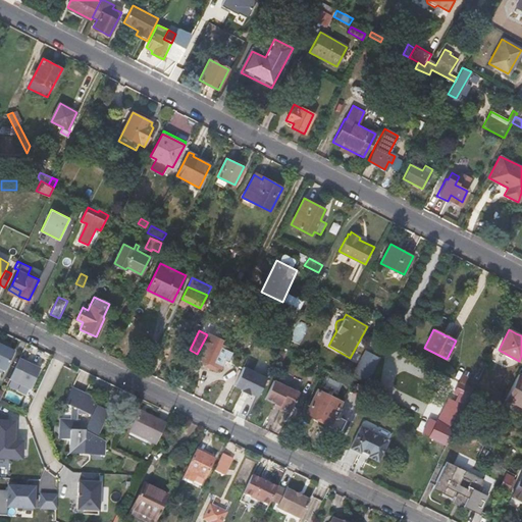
[(207,334),(197,354),(196,356),(220,368),(229,348),(219,344),(221,340),(208,332),(207,334)]
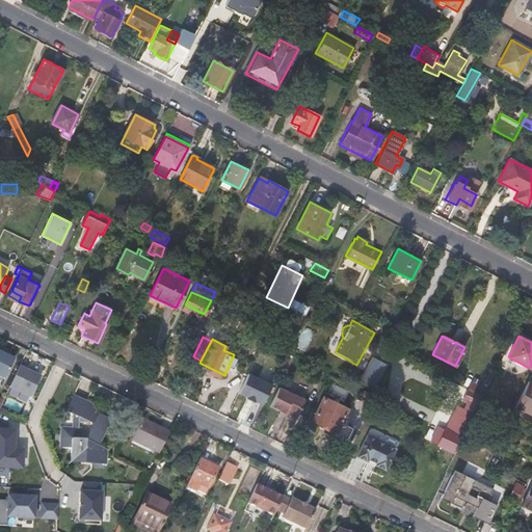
[(0,376),(4,379),(14,358),(0,352),(0,376)]
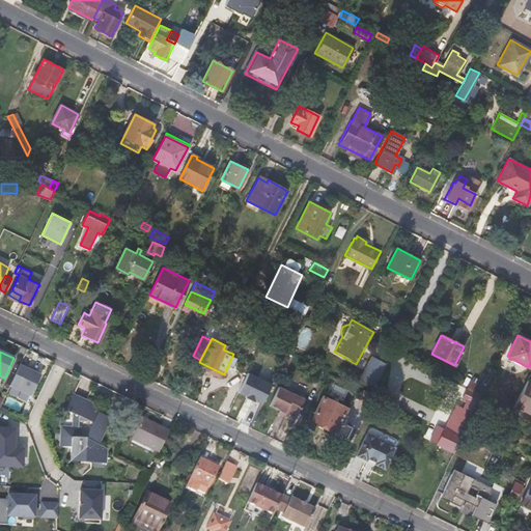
[(386,363),(371,355),(361,374),(376,382),(386,363)]
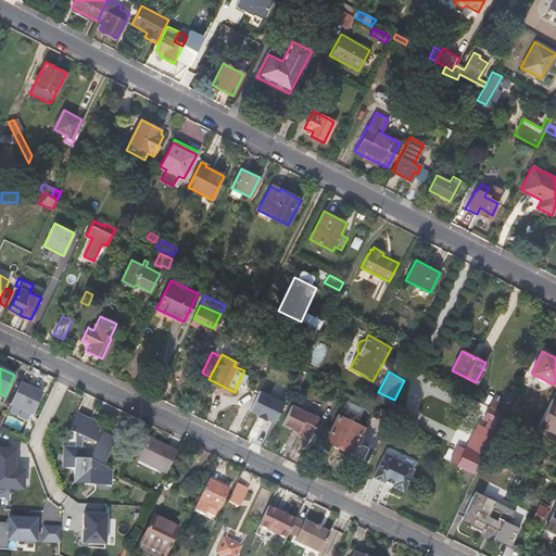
[(10,404),(33,415),(42,394),(20,383),(10,404)]
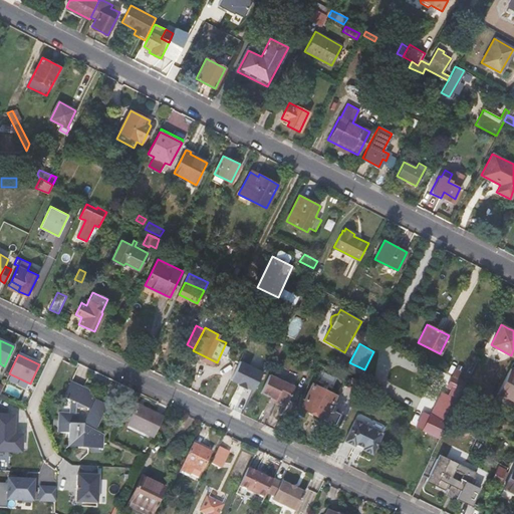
[(253,390),(263,370),(240,359),(231,378),(238,382),(238,383),(246,388),(246,387),(253,390)]
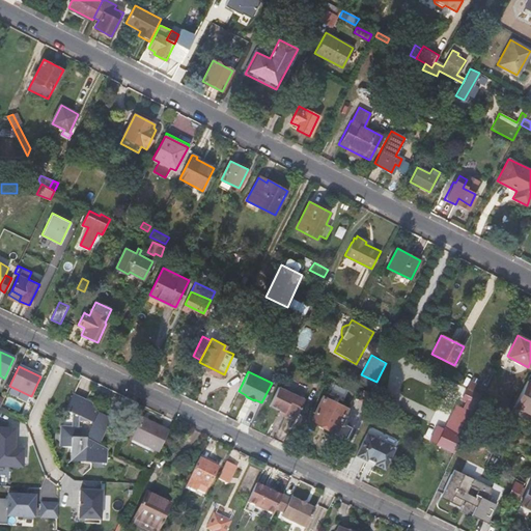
[(530,382),(528,381),(514,404),(530,413),(530,382)]
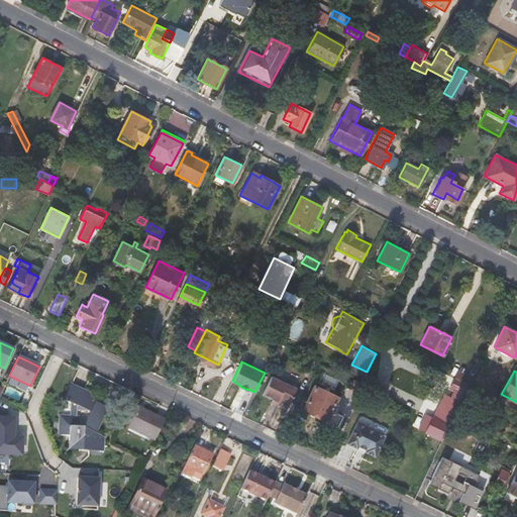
[(322,374),(319,384),(336,388),(339,379),(322,374)]
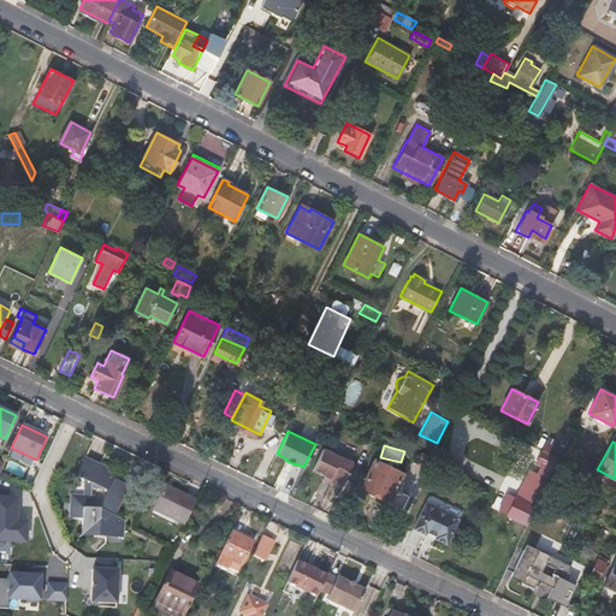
[(353,462),(323,448),(313,469),(330,478),(330,481),(338,486),(342,484),(353,462)]
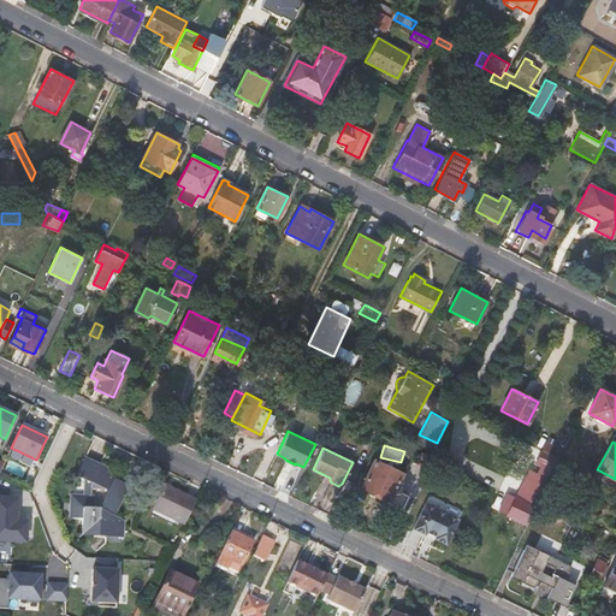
[(505,515),(527,525),(549,478),(555,466),(558,460),(542,451),(535,462),(542,465),(523,499),(515,496),(505,515)]
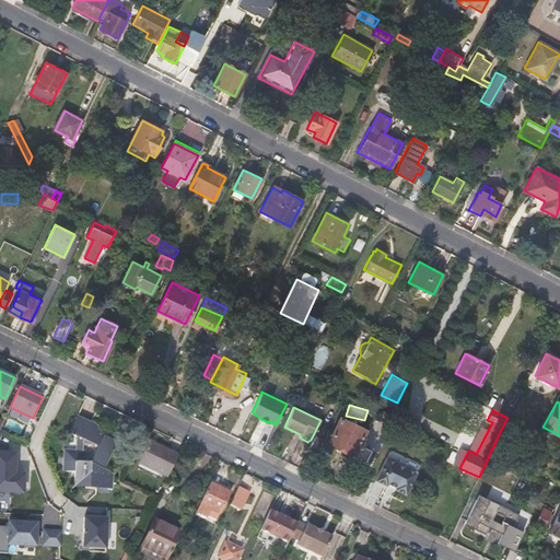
[(396,418),(383,412),(376,426),(389,431),(392,426),(396,418)]
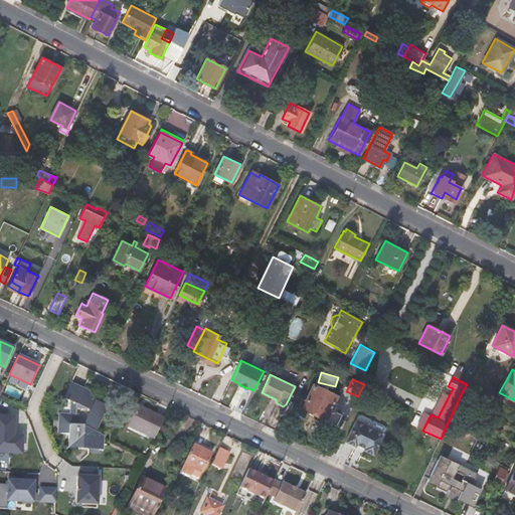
[(88,390),(71,382),(63,397),(69,400),(68,416),(61,415),(60,434),(68,435),(68,439),(70,439),(69,445),(101,447),(102,434),(92,433),(105,405),(86,395),(88,390)]
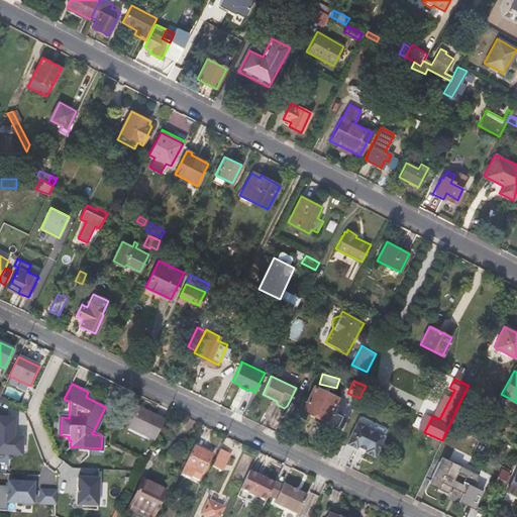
[(338,397),(313,386),(303,407),(327,419),(338,397)]
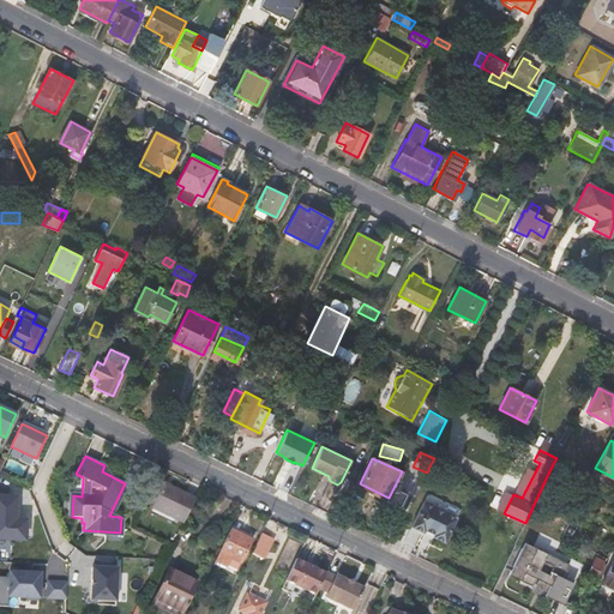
[(8,461),(6,469),(22,473),(24,464),(8,461)]
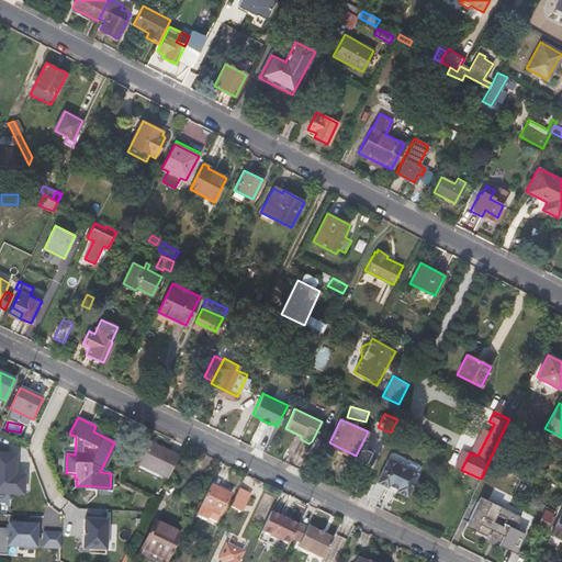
[(519,445),(525,434),(506,425),(501,436),(519,445)]
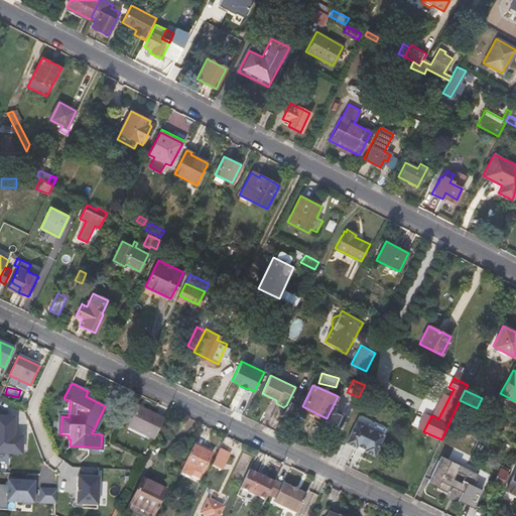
[(163,418),(137,405),(127,426),(128,427),(126,431),(142,439),(144,434),(153,438),(163,418)]
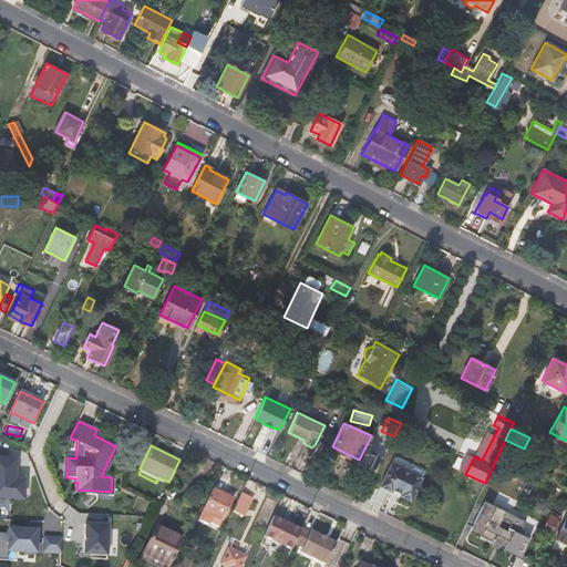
[(0,452),(0,497),(22,498),(23,482),(13,481),(8,481),(8,473),(13,473),(14,460),(6,460),(7,453),(0,452)]
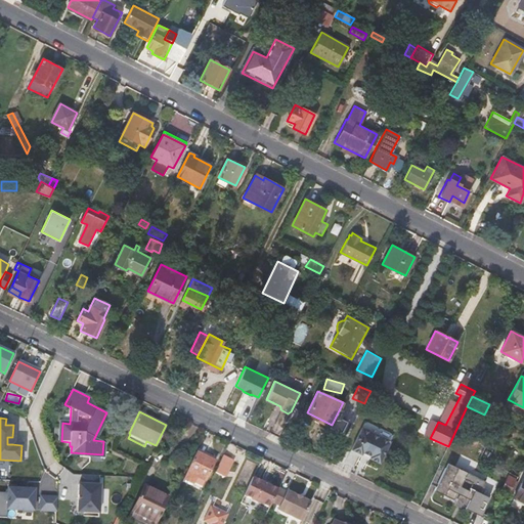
[(374,430),(370,431),(361,427),(351,449),(379,463),(390,441),(381,436),(380,433),(379,433),(374,430)]
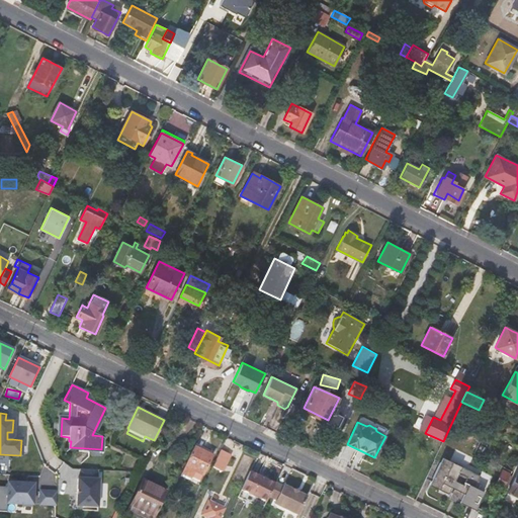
[(194,446),(182,472),(200,482),(213,455),(194,446)]
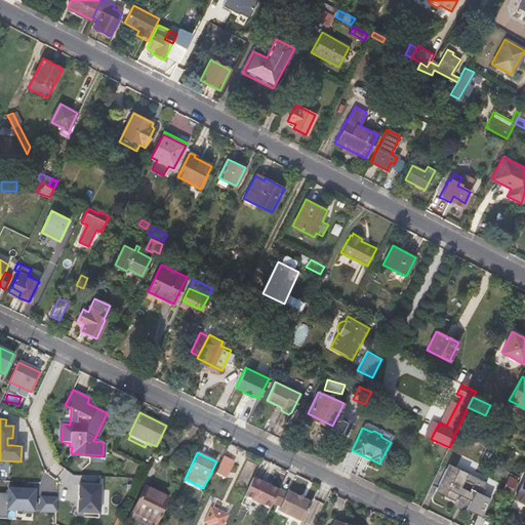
[(232,458),(225,454),(217,469),(225,473),(232,458)]
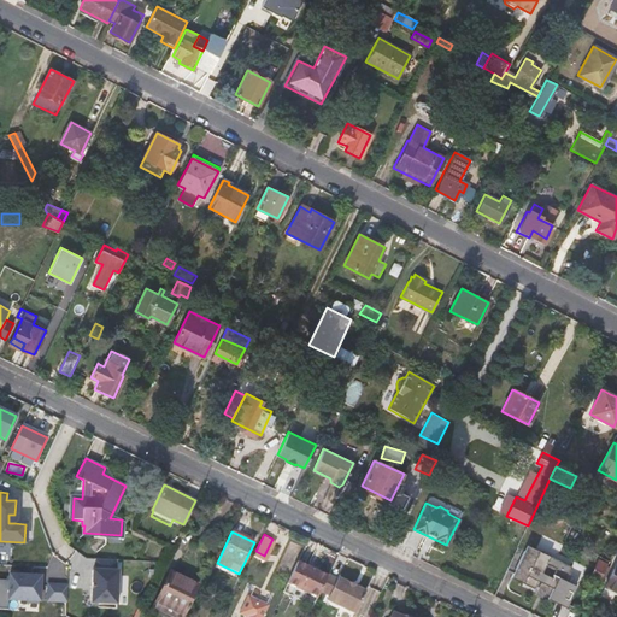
[(527,545),(524,550),(535,556),(538,550),(527,545)]
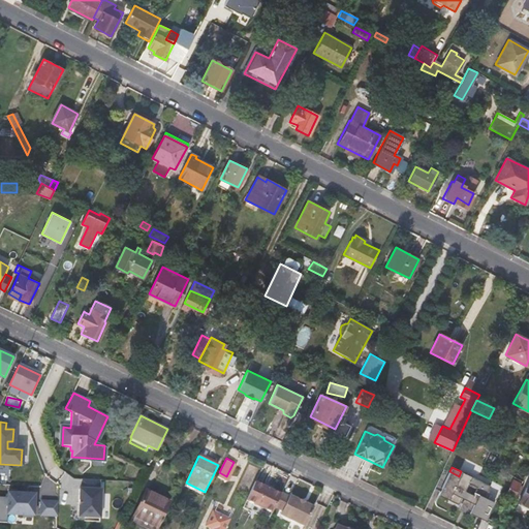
[(449,471),(443,469),(436,486),(452,493),(448,500),(458,505),(462,498),(470,502),(467,509),(486,519),(493,504),(485,500),(486,497),(491,486),(461,471),(459,476),(449,471)]
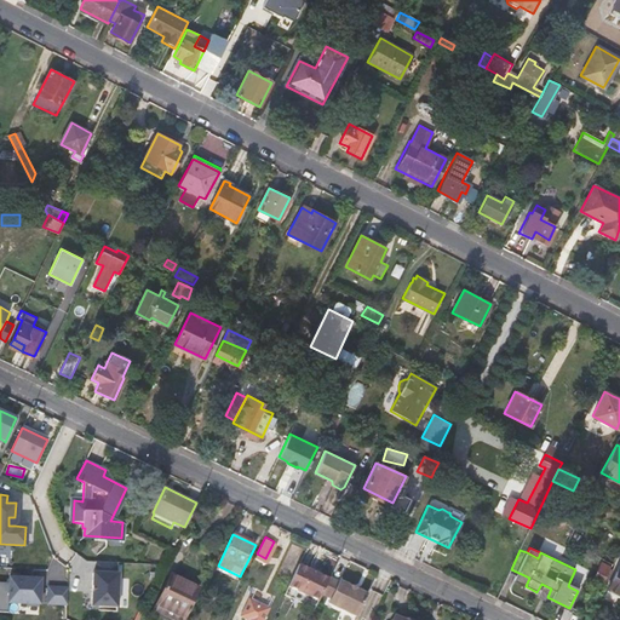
[(591,583),(601,587),(613,564),(602,558),(591,583)]
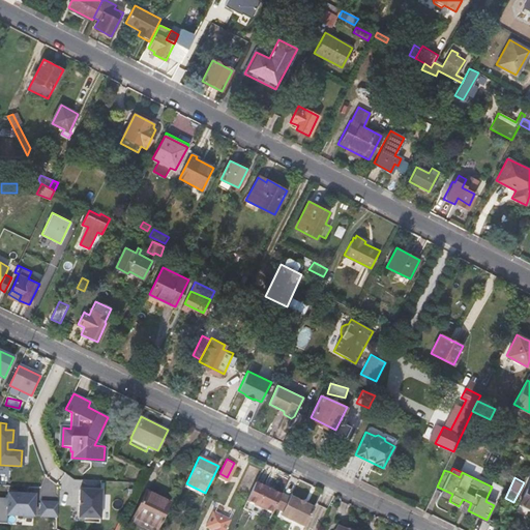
[(78,519),(100,520),(101,491),(99,491),(100,481),(82,480),(82,490),(80,490),(78,519)]
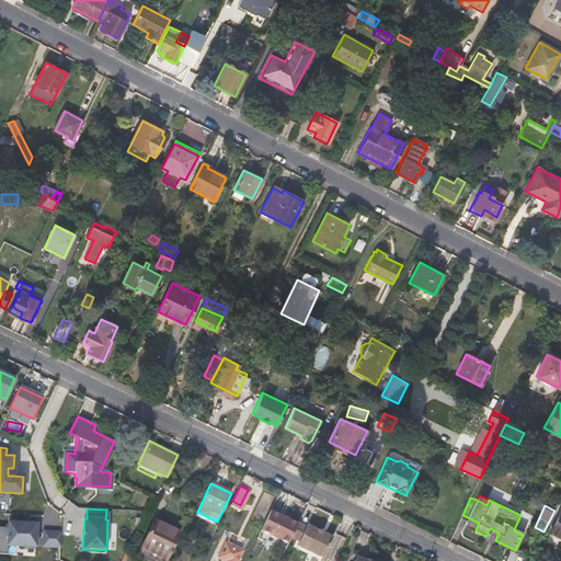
[(281,516),(271,511),(261,530),(288,544),(292,538),(298,525),(288,519),(281,516)]
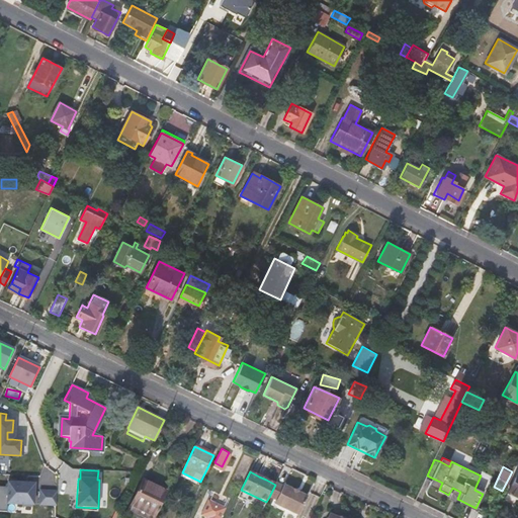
[(517,471),(509,490),(516,494),(515,496),(517,497),(517,471)]
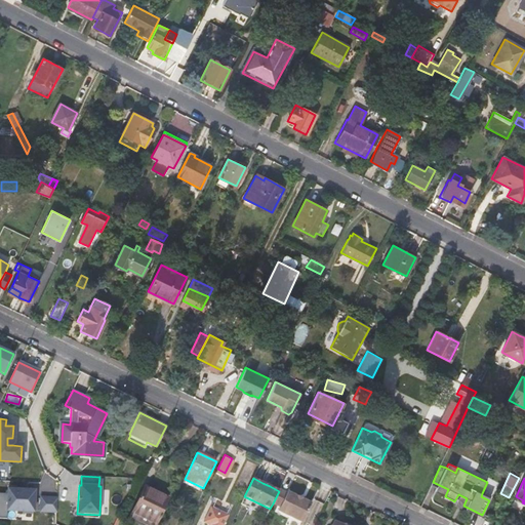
[(155,524),(168,497),(145,486),(132,512),(148,519),(146,524),(149,524),(155,524)]
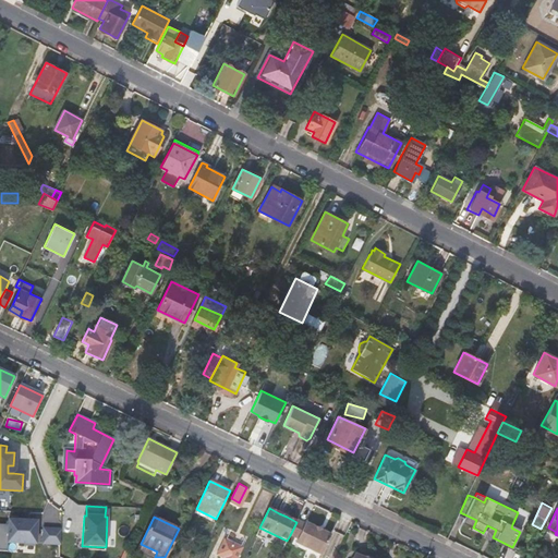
[(298,520),(296,522),(290,535),(298,538),(295,544),(320,556),(330,535),(305,523),(305,524),(298,520)]
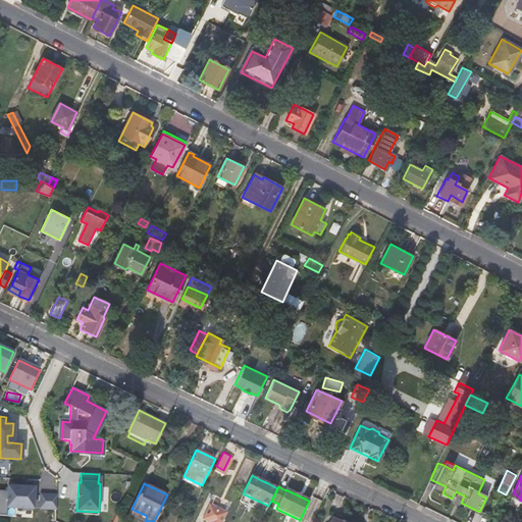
[(7,508),(34,509),(35,488),(7,487),(7,491),(0,490),(0,515),(7,516),(7,508)]
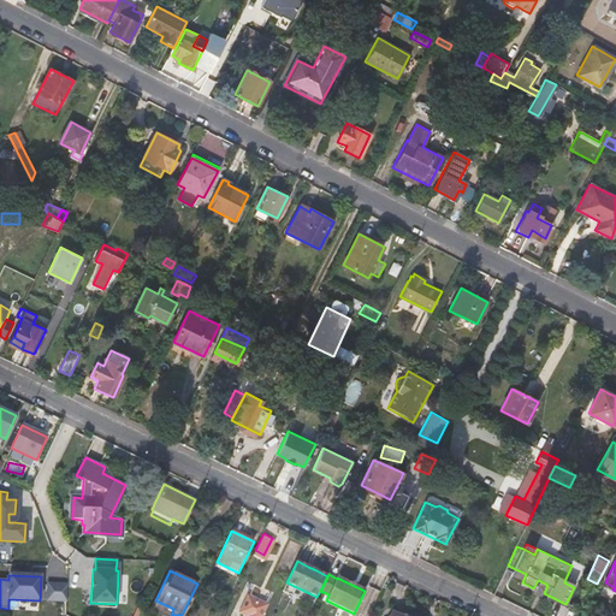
[(47,600),(66,600),(67,585),(48,584),(47,600)]
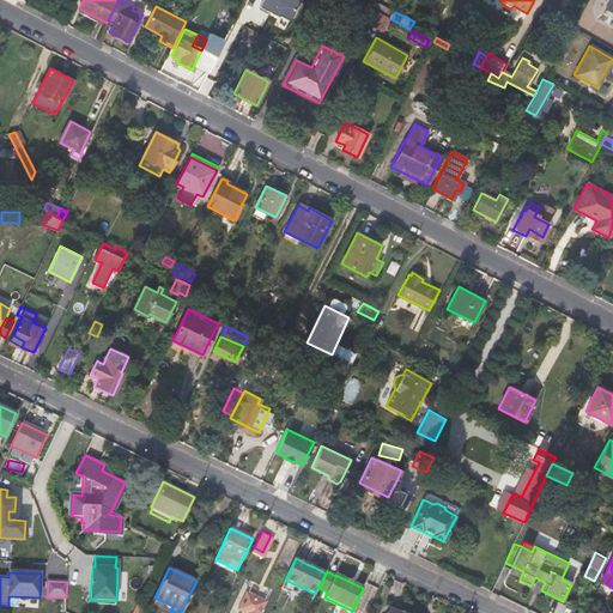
[(260,612),(265,604),(244,595),(236,612),(260,612)]
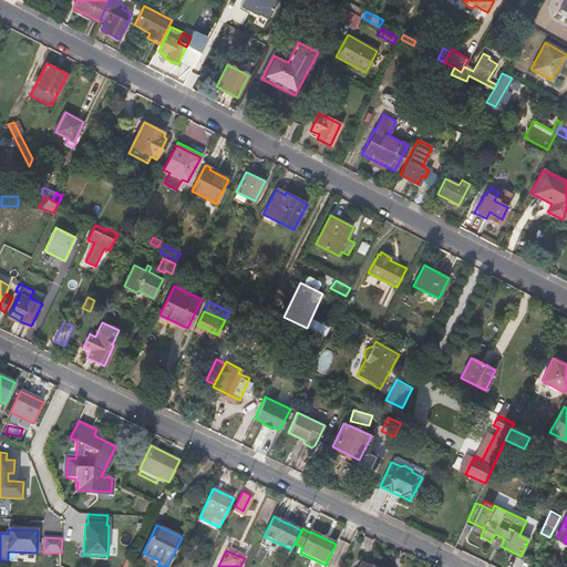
[(160,560),(143,553),(141,557),(157,566),(160,560)]
